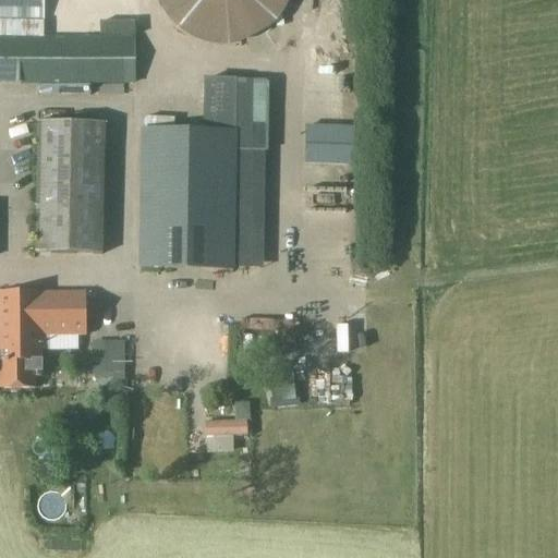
[(0,0),(0,23),(41,24),(40,0),(0,0)]
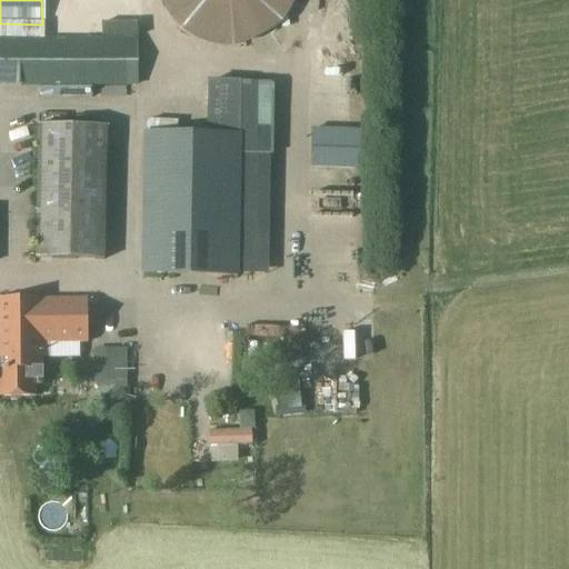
[(56,0),(56,8),(77,9),(77,0),(56,0)]
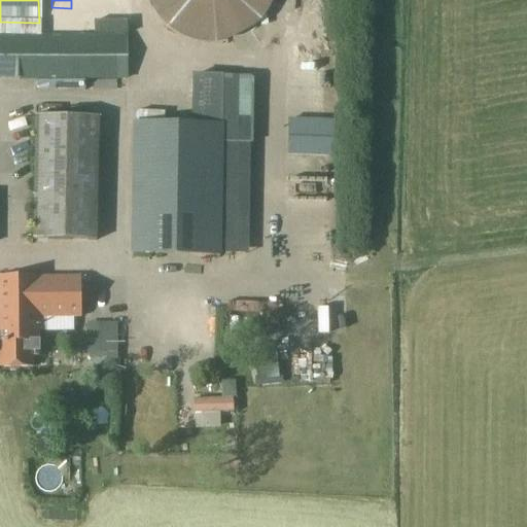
[(75,0),(76,8),(95,8),(95,0),(75,0)]
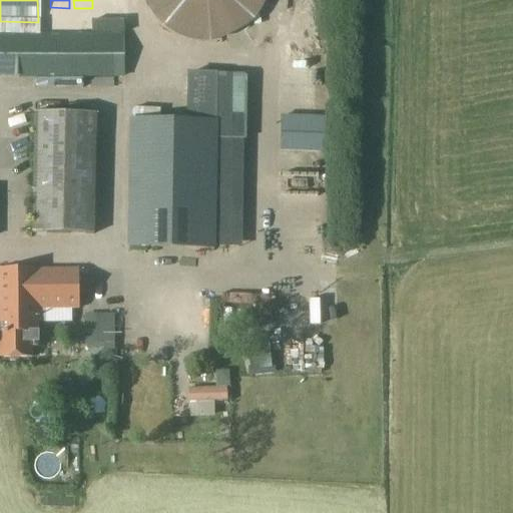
[(205,40),(217,39),(228,35),(239,30),(248,22),(257,13),(263,2),(263,0),(145,0),(147,4),(153,14),(161,23),(170,31),(181,36),(193,39),(205,40)]
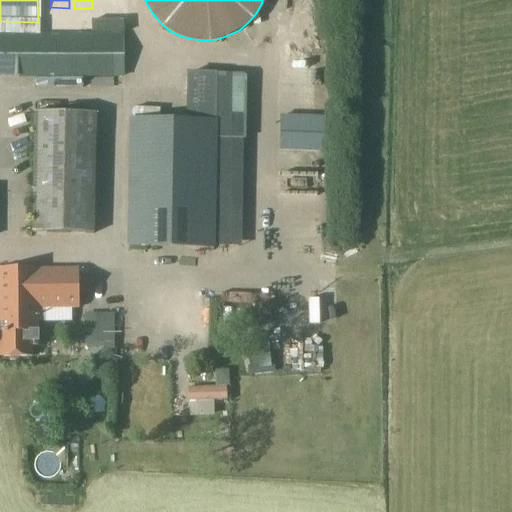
[(0,74),(124,75),(124,34),(0,34),(0,74)]
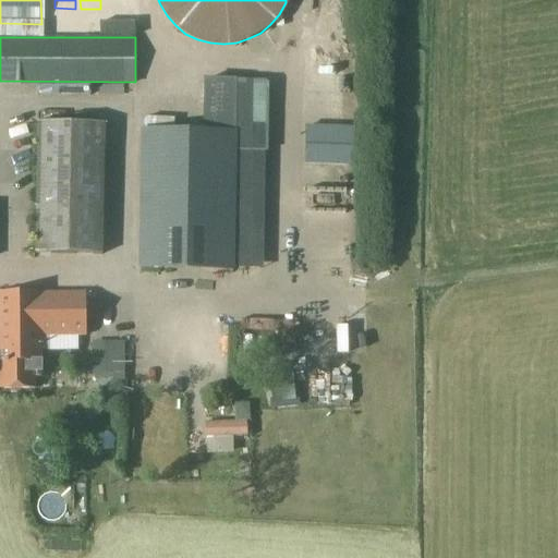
[(204,136),(142,137),(142,268),(232,268),(263,267),(258,86),(233,86),(204,86),(204,136)]
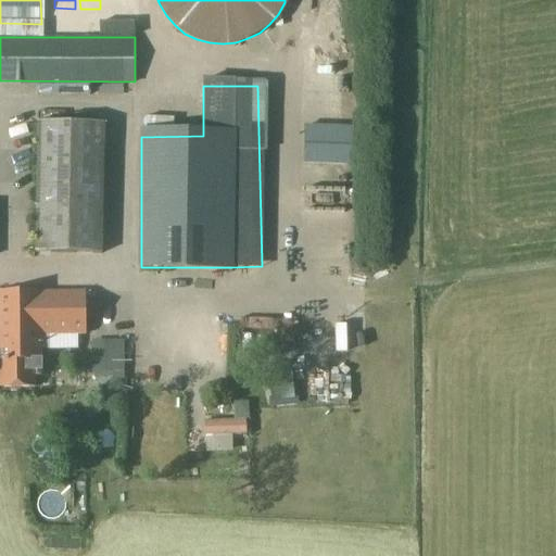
[(39,131),(37,252),(100,252),(102,133),(102,125),(39,124),(39,131)]
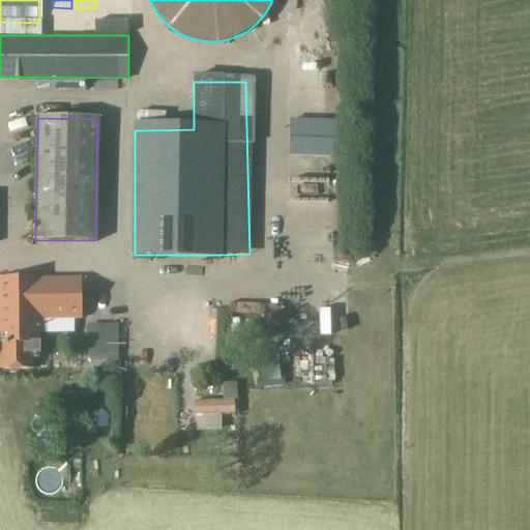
[(0,278),(0,370),(32,370),(32,355),(38,355),(38,320),(81,320),(81,278),(38,278),(0,278)]
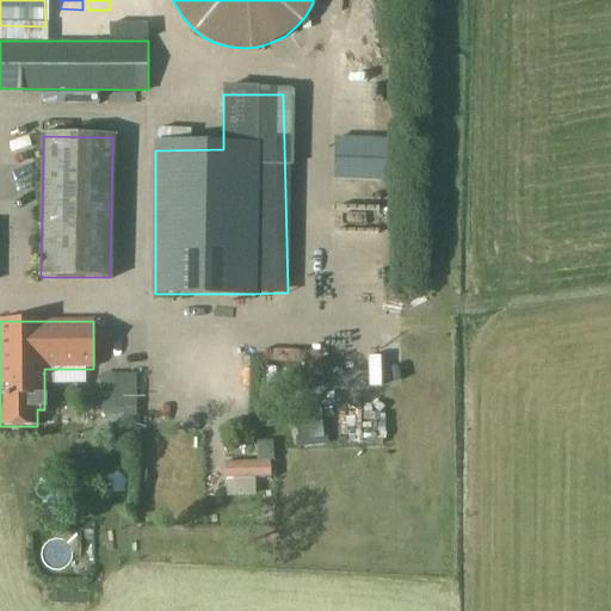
[(334,408),(334,393),(303,394),(303,409),(334,408)]
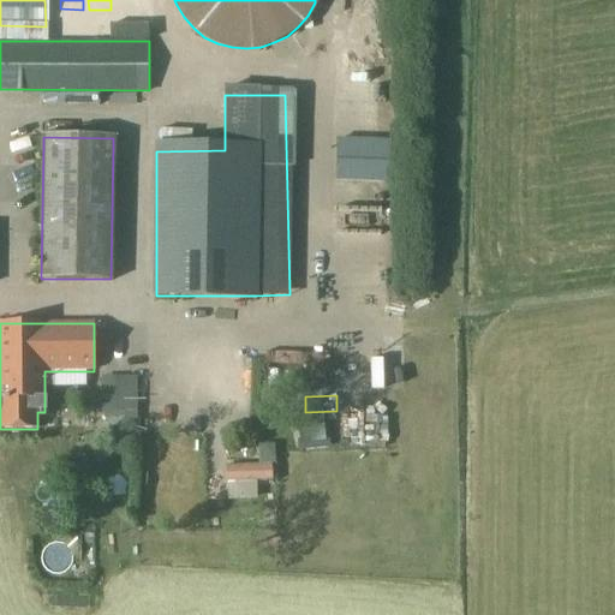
[(324,416),(298,417),(303,443),(327,441),(324,416)]
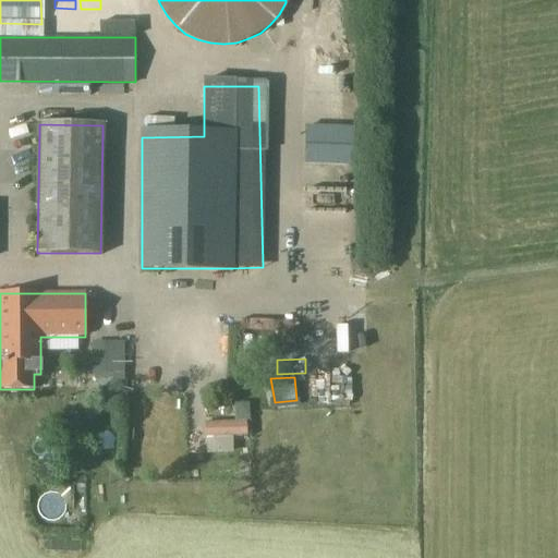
[(247,422),(205,423),(206,437),(247,437),(247,422)]
